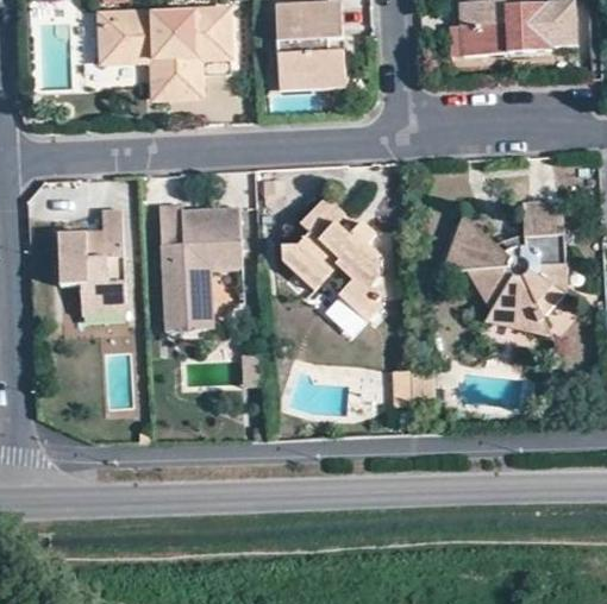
[(537,0),(502,1),(502,0),(457,0),(458,6),(458,24),(458,54),(549,49),(549,43),(574,42),(571,0),(537,0)]
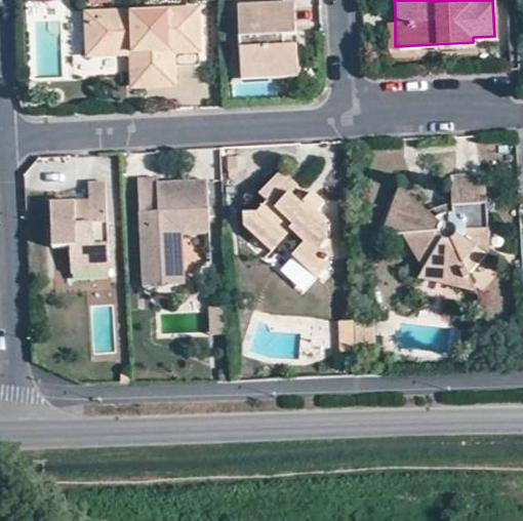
[(295,71),(294,42),(276,43),(275,32),(293,31),(291,1),(237,3),(240,74),(295,71)]
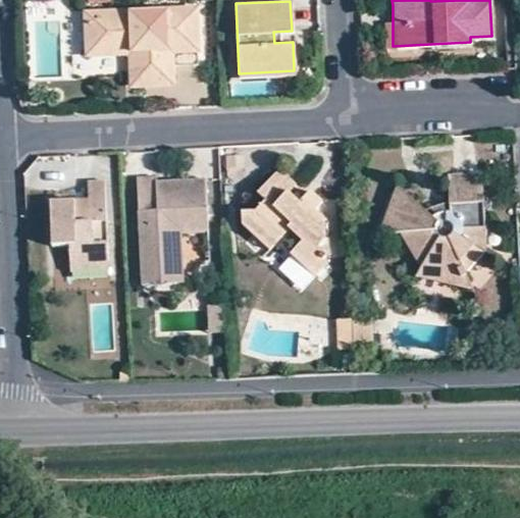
[(83,10),(86,53),(128,52),(128,63),(130,83),(171,81),(169,50),(197,49),(194,5),(83,10)]
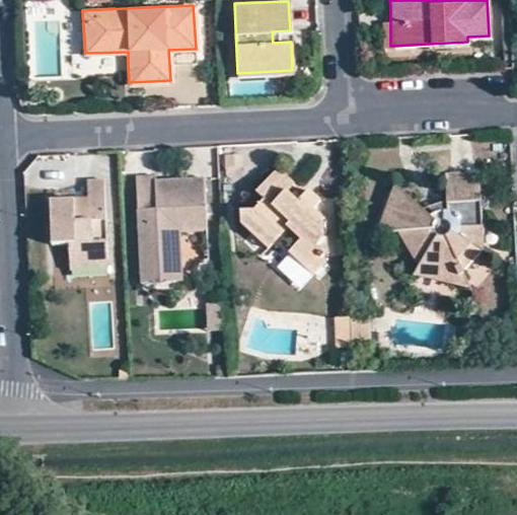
[(380,46),(390,46),(390,20),(379,20),(380,46)]
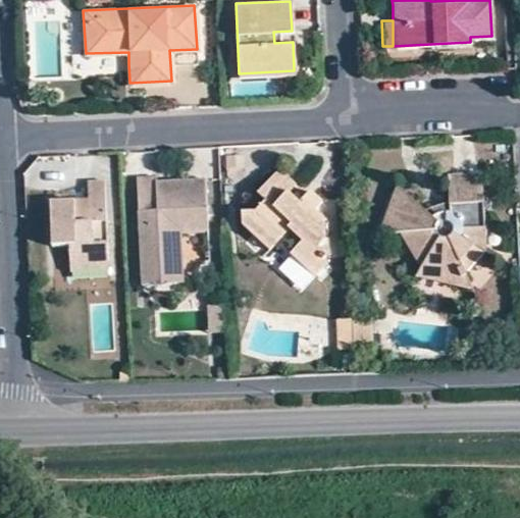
[(128,52),(86,53),(87,65),(128,63),(128,52)]
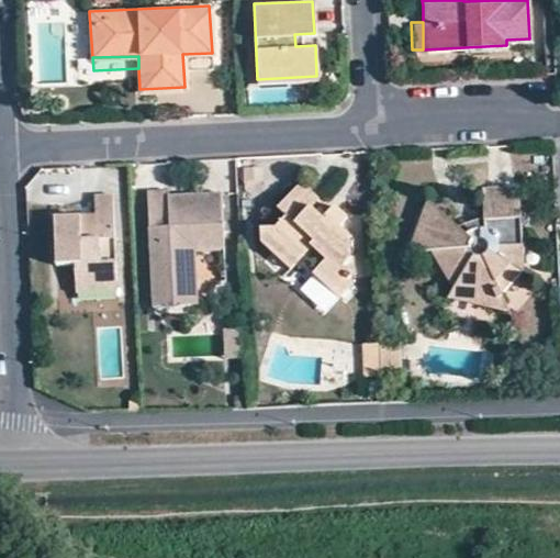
[(275,205),(283,213),(291,221),(308,204),(314,194),(299,179),(275,205)]
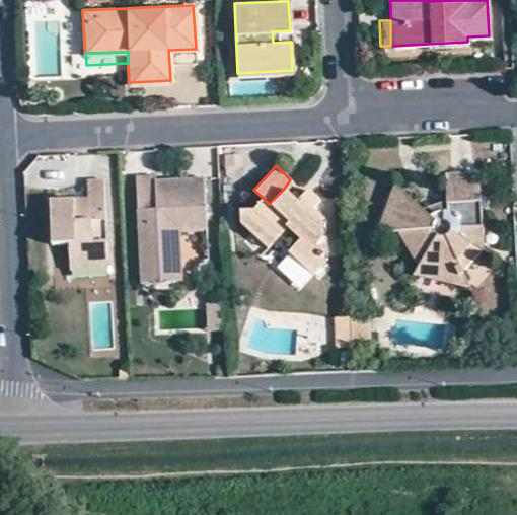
[(443,173),(444,200),(476,198),(475,171),(443,173)]
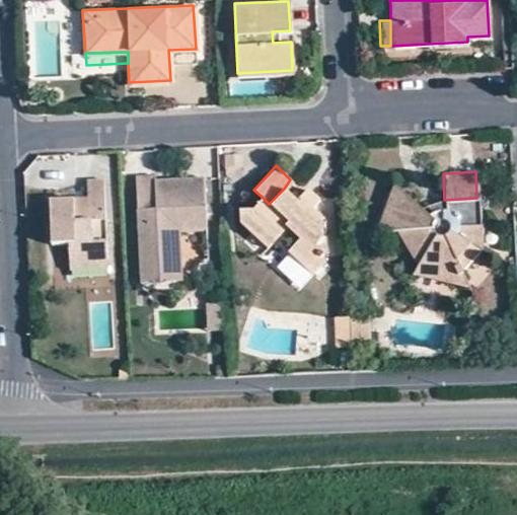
[(206,175),(174,177),(174,190),(160,191),(160,177),(159,172),(140,173),(145,282),(181,281),(178,228),(208,227),(206,175)]
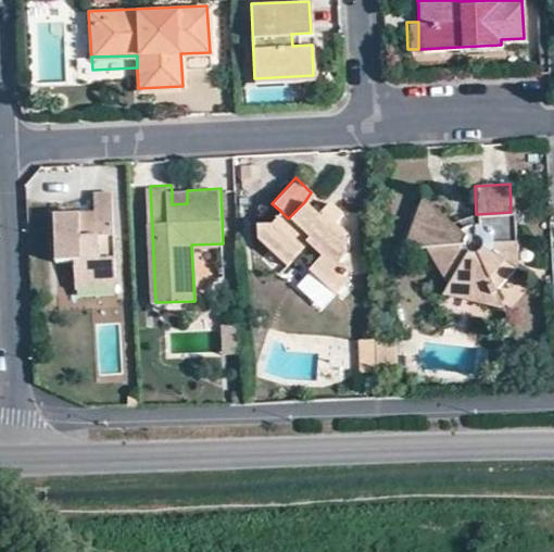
[(80,234),(79,208),(52,209),(54,258),(73,256),(74,274),(85,285),(105,284),(121,275),(116,188),(98,189),(99,207),(99,221),(93,221),(95,233),(80,234)]
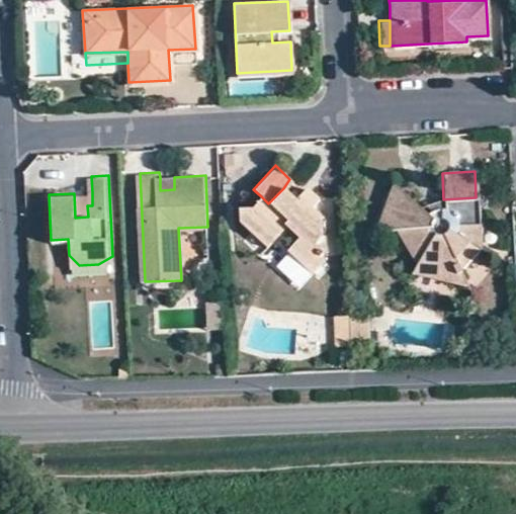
[(174,177),(160,177),(160,190),(174,189),(174,177)]
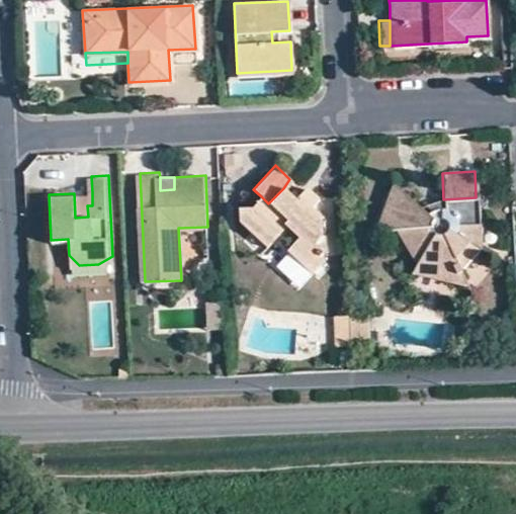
[(295,199),(283,188),(268,203),(261,196),(251,207),(238,207),(238,220),(265,245),(283,225),(296,237),(285,250),(310,271),(322,258),(322,248),(314,243),(321,234),(319,213),(311,205),(317,198),(306,187),(295,199)]
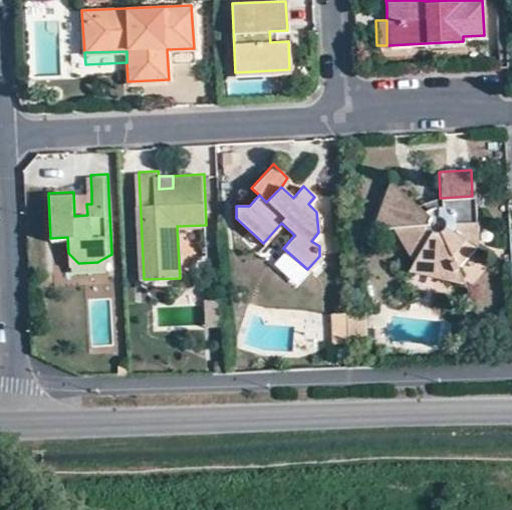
[(472,196),(440,198),(441,205),(435,206),(429,207),(426,209),(423,211),(392,186),(386,191),(384,195),(379,204),(377,215),(377,227),(400,226),(401,244),(416,253),(412,262),(443,269),(444,273),(474,242),(476,220),(473,219),(472,196)]
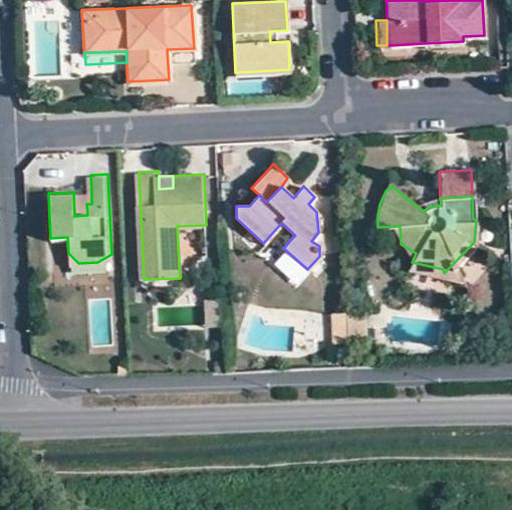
[(91,191),(73,192),(74,216),(87,215),(86,204),(91,204),(91,191)]
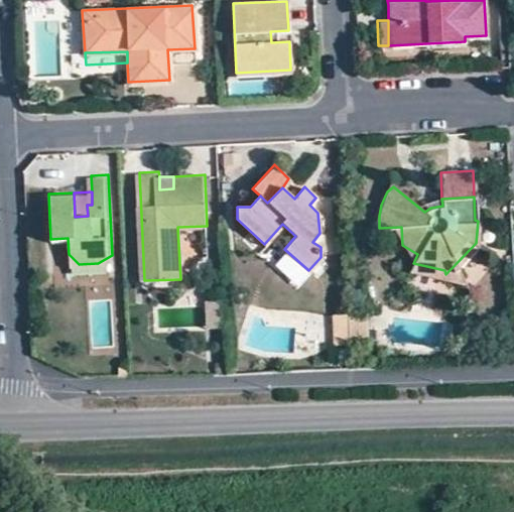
[(331,313),(331,342),(361,341),(360,312),(331,313)]
